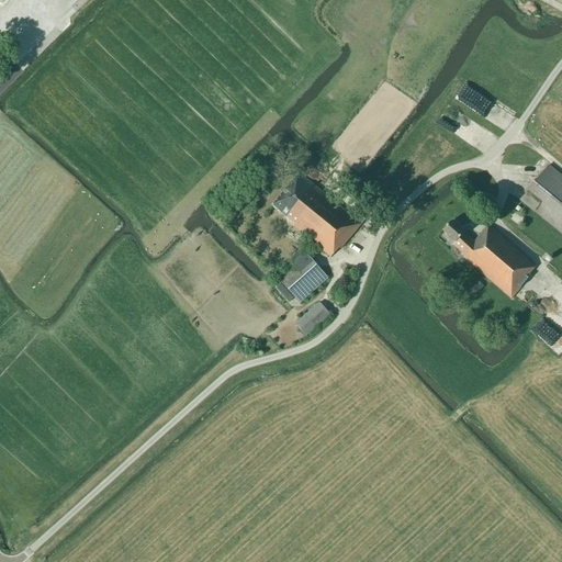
[(561,234),(561,177),(549,166),(520,201),(561,234)]
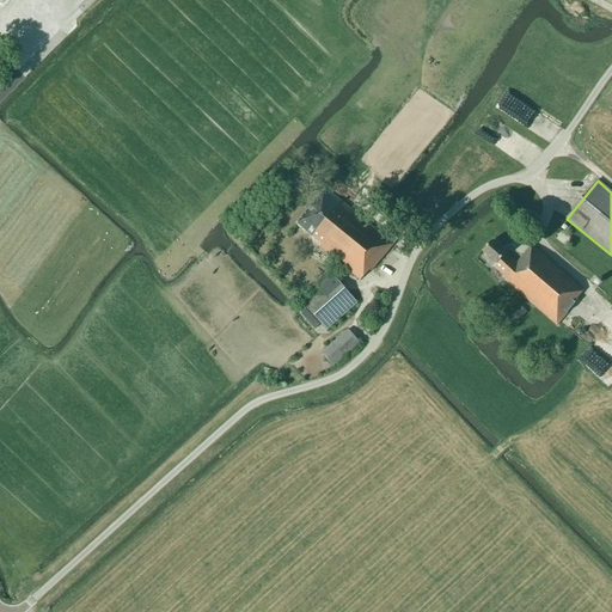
[(324,191),(297,224),(319,243),(318,246),(360,281),(369,270),(371,271),(397,240),(387,232),(384,237),(326,189),(324,191)]
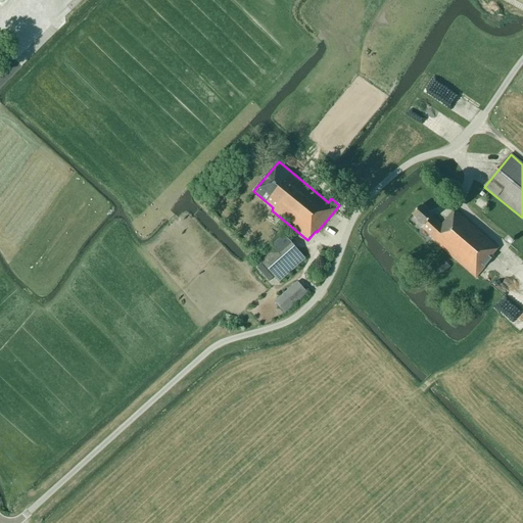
[(432,240),(476,279),(493,256),(492,255),(498,248),(455,209),(442,225),(421,205),(413,215),(424,226),(422,228),(433,239),(432,240)]
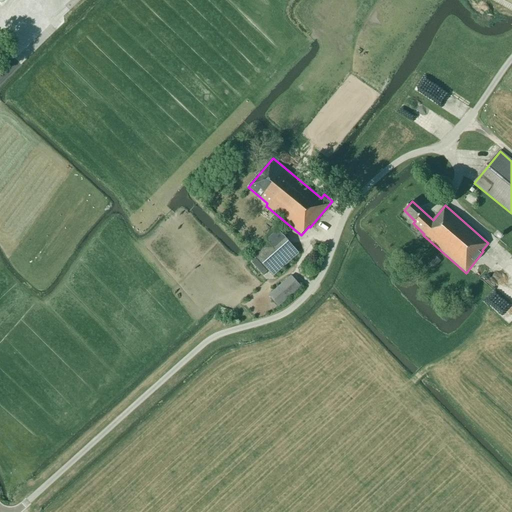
[(252,253),(273,276),(298,253),(278,231),(252,253)]
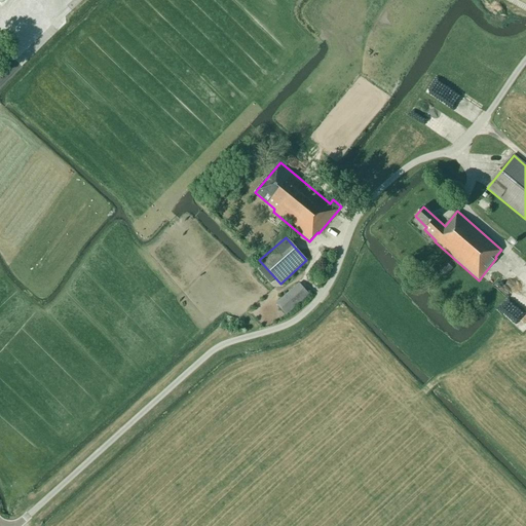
[(267,270),(263,273),(270,282),(274,278),(267,270)]
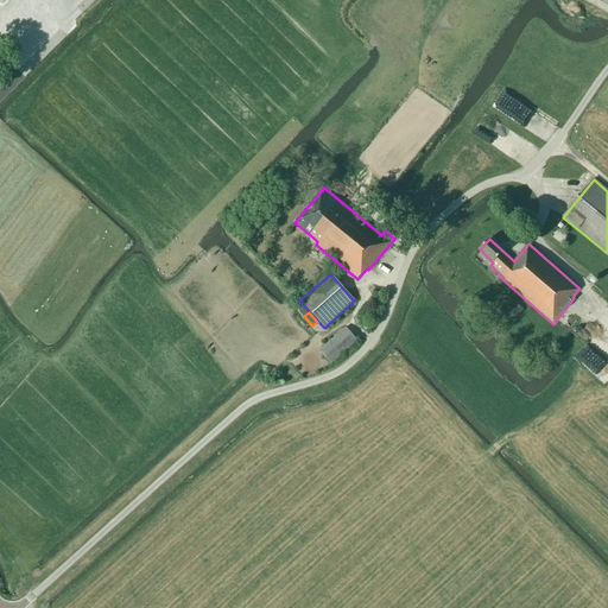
[(320,350),(330,363),(356,341),(346,328),(320,350)]
